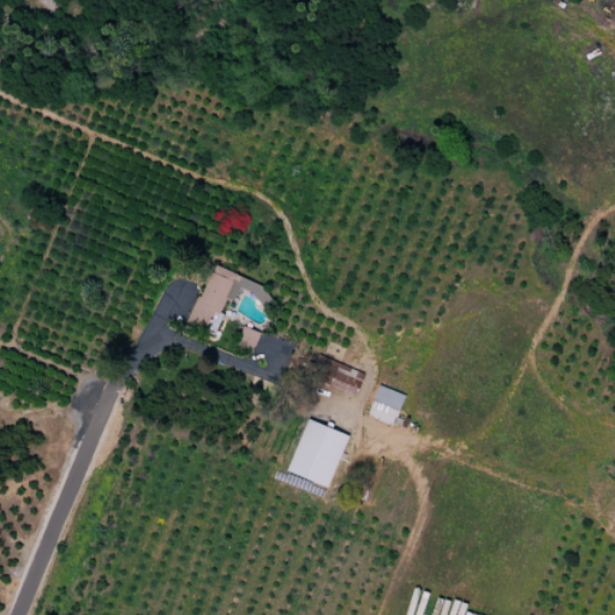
[(216,268),(202,298),(198,299),(189,321),(206,328),(214,311),(218,312),(234,276),(216,268)]
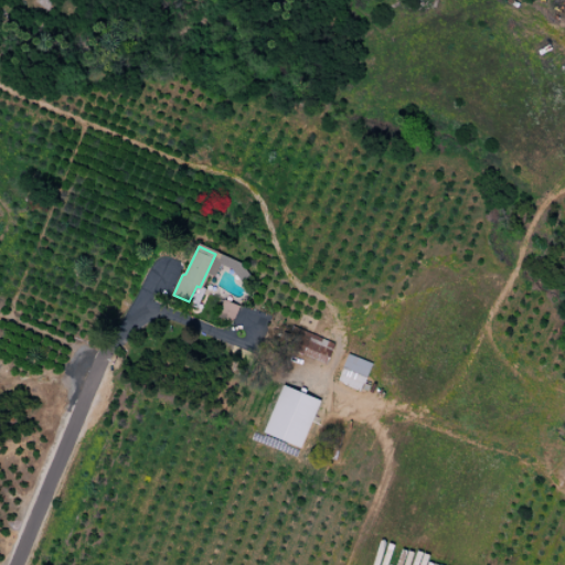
[(224,300),(217,318),(233,323),(240,306),(224,300)]
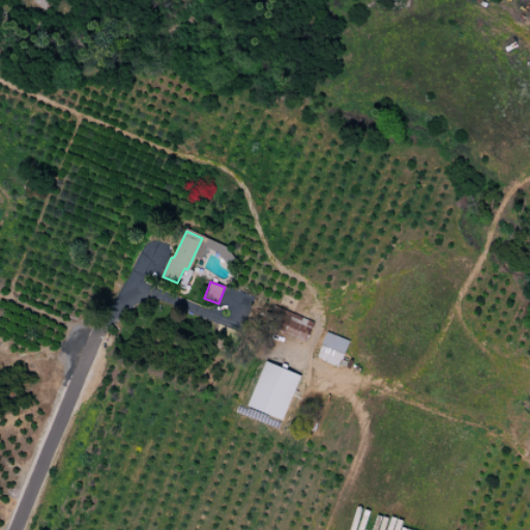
[(286,311),(277,331),(306,343),(315,323),(286,311)]
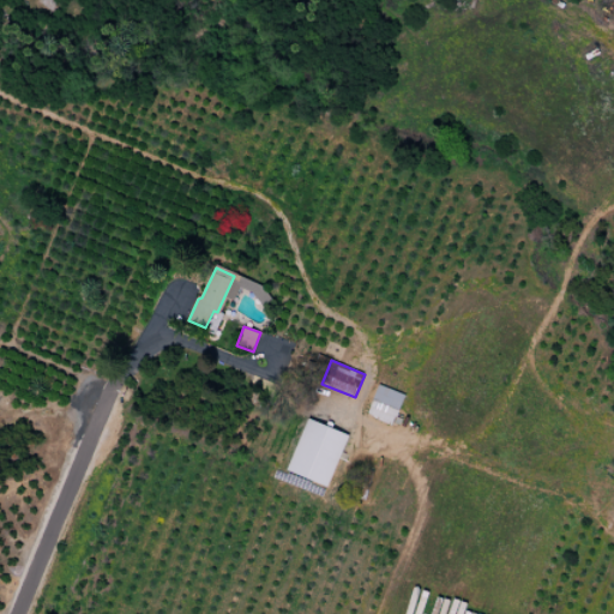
[(379,385),(367,414),(392,425),(404,395),(379,385)]
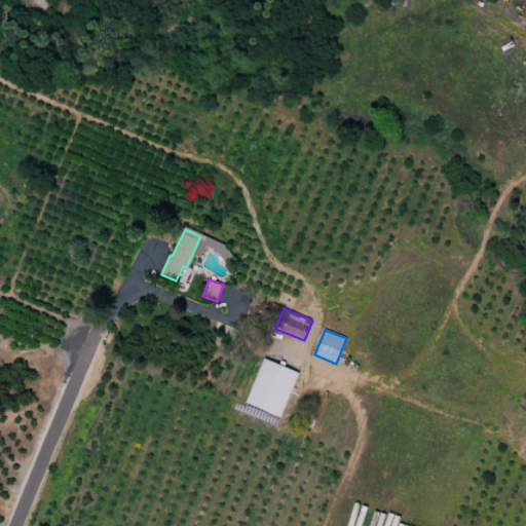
[(264,360),(246,404),(279,418),(298,374),(264,360)]
